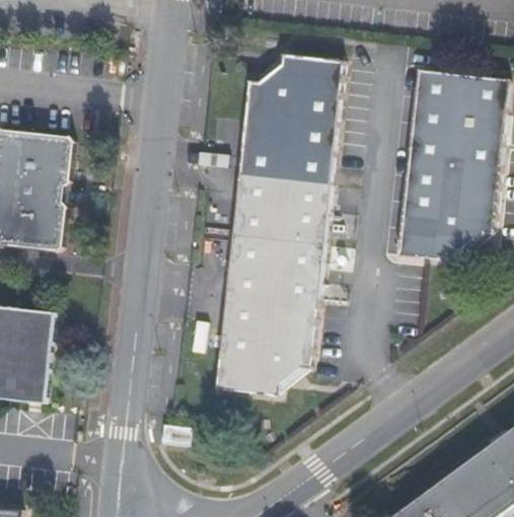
[(309,368),(343,61),(282,55),(281,65),(258,83),(247,80),(215,388),(277,394),(278,383),(299,367),(309,368)]
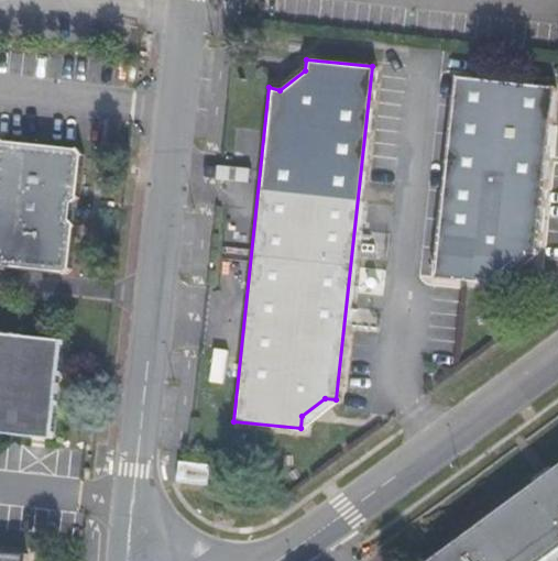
[(534,254),(553,86),(453,75),(431,275),(499,283),(501,270),(523,252),(534,254)]
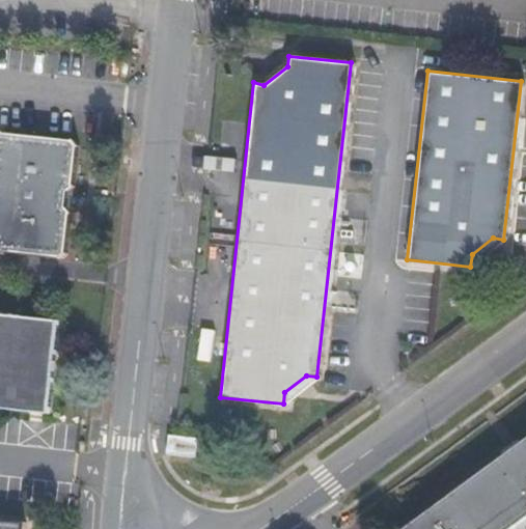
[(76,144),(72,139),(0,131),(0,251),(58,258),(64,251),(76,144)]
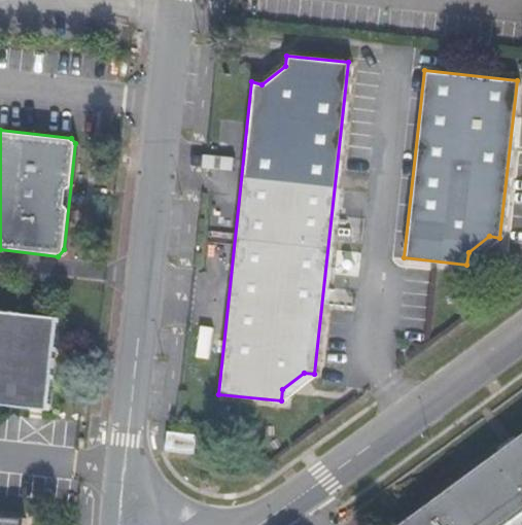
[(0,405),(45,410),(54,317),(0,311),(0,405)]
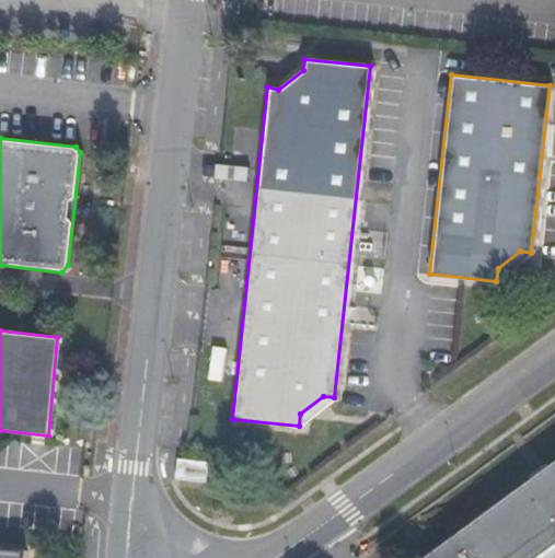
[(172,476),(204,480),(206,460),(174,456),(172,476)]
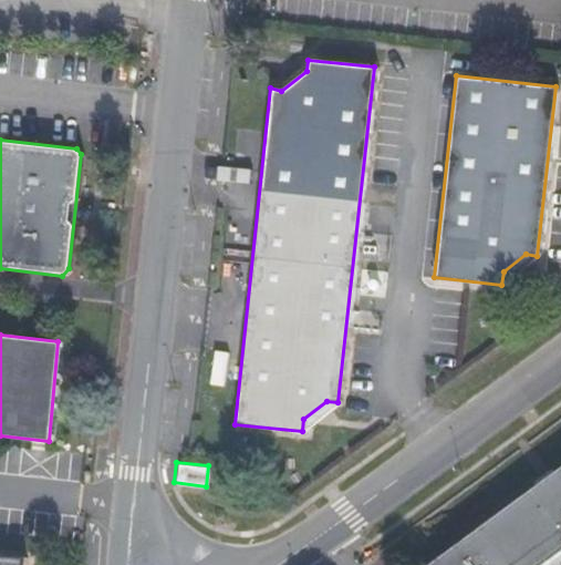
[(534,486),(556,473),(550,465),(530,479),(534,486)]
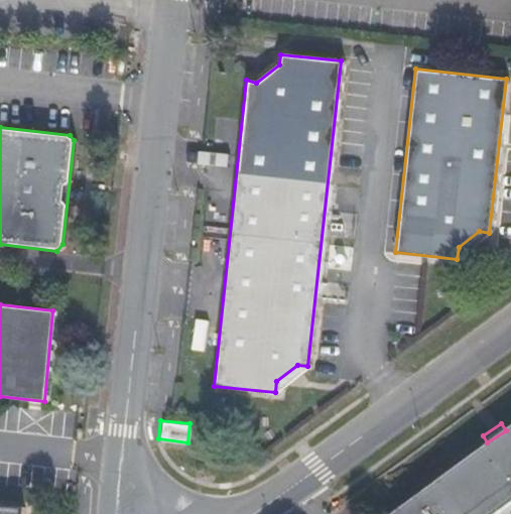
[(510,513),(510,425),(506,430),(487,442),(391,513),(510,513)]
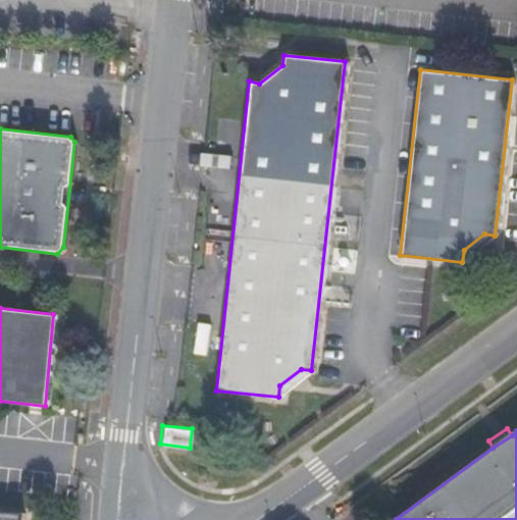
[(0,519),(21,519),(22,512),(0,509),(0,519)]
